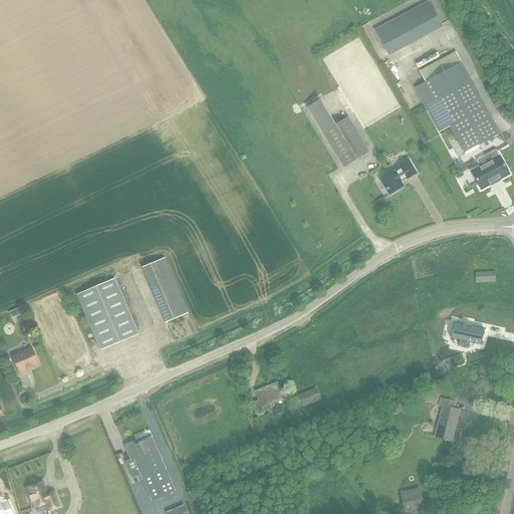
[(387,53),(440,24),(428,2),(374,30),(387,53)]
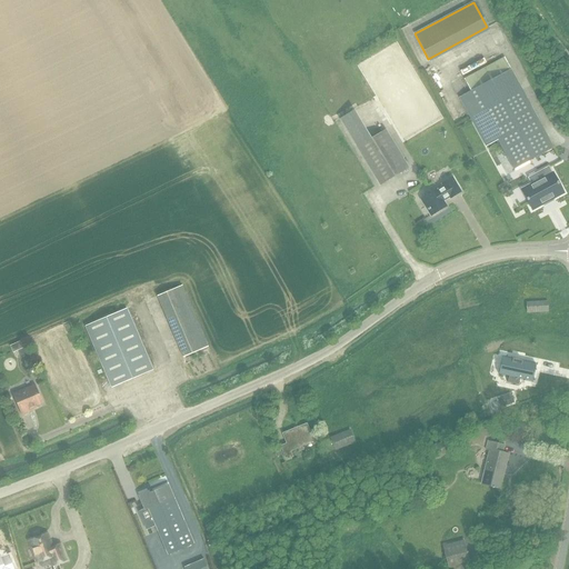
[(399,29),(417,63),(425,60),(407,25),(399,29)]
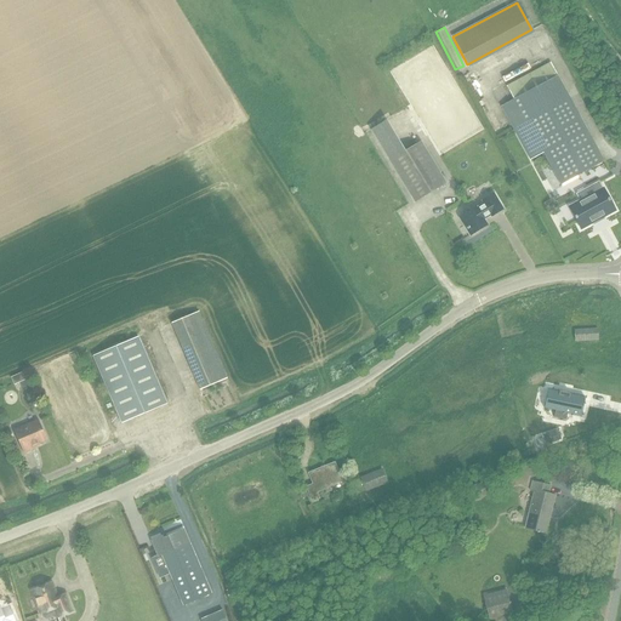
[(529,159),(530,160),(542,154),(559,186),(603,161),(551,63),(507,86),(513,100),(501,106),(513,129),(529,159)]
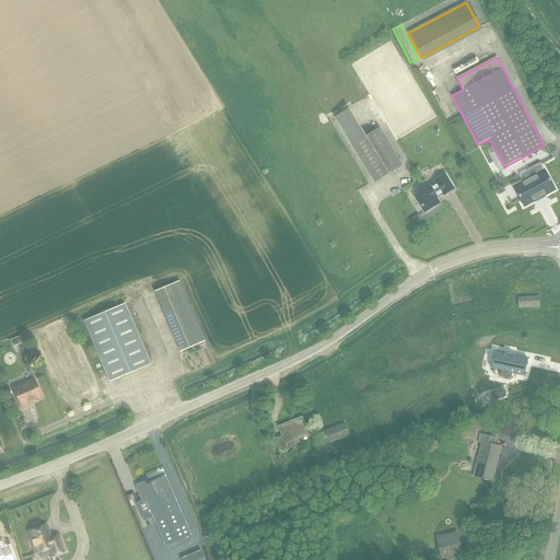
[(380,128),(365,137),(348,108),(334,117),(374,183),(401,165),(380,128)]
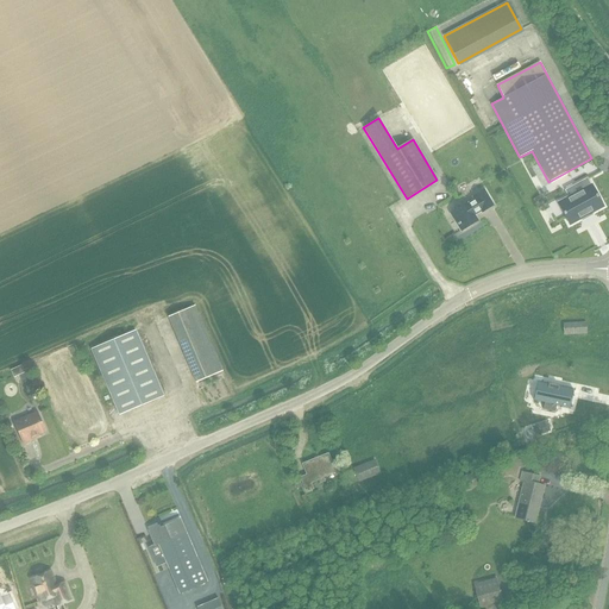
[(577,192),(557,202),(569,224),(589,213),(601,207),(602,206),(591,184),(590,186),(585,177),(573,184),(577,192)]
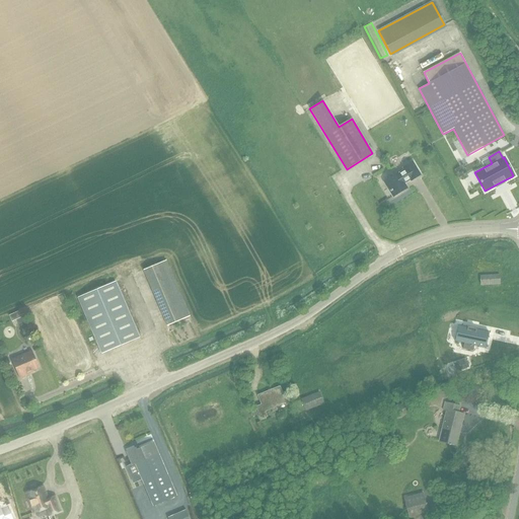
[(411,180),(420,175),(413,162),(402,167),(404,170),(398,173),(397,173),(383,181),(392,197),(406,189),(403,183),(410,179),(411,180)]
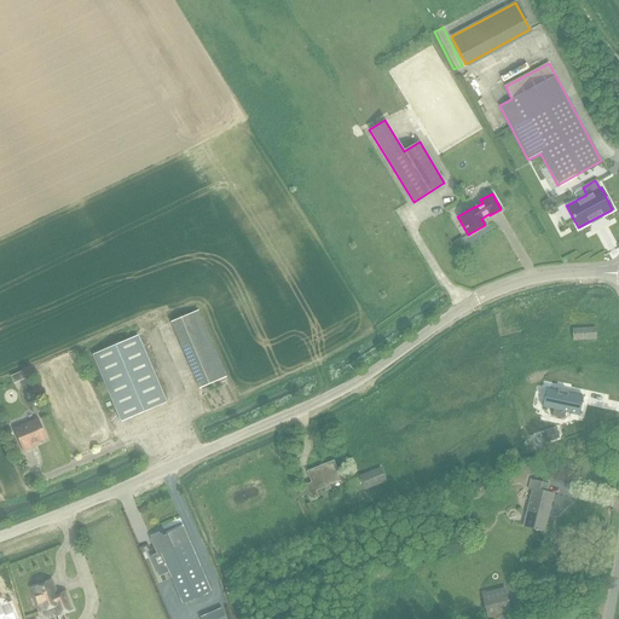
[(573,329),(573,340),(596,339),(595,328),(573,329)]
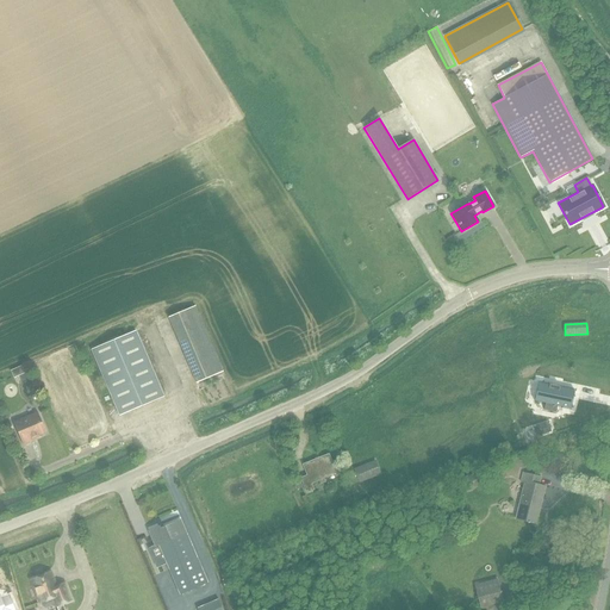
[(119,416),(163,397),(136,331),(92,349),(119,416)]
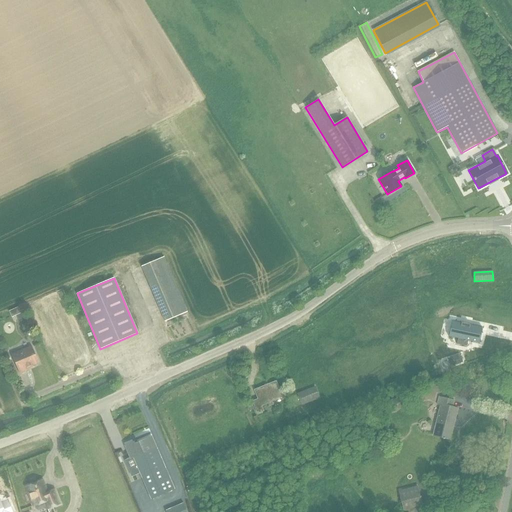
[(157,303),(165,321),(187,312),(179,293),(157,303)]
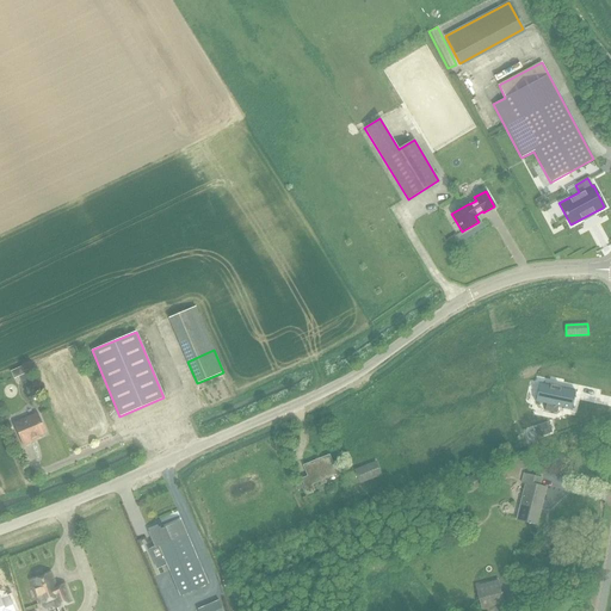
[(539,383),(536,402),(547,403),(544,411),(556,413),(559,407),(572,409),(575,390),(561,387),(560,387),(559,389),(551,387),(551,384),(550,384),(543,383),(543,384),(539,383)]
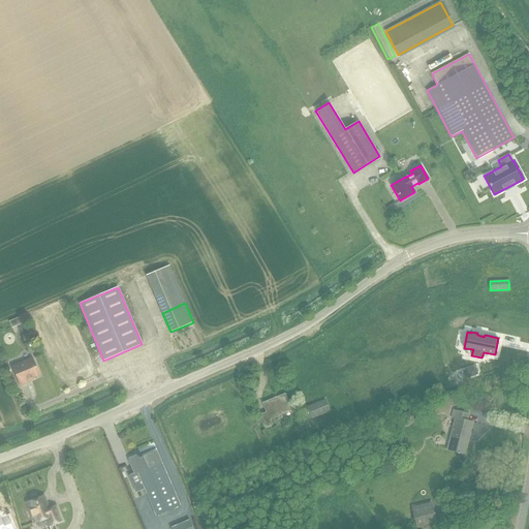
[(27,380),(40,374),(33,358),(12,367),(20,385),(28,382),(27,380)]
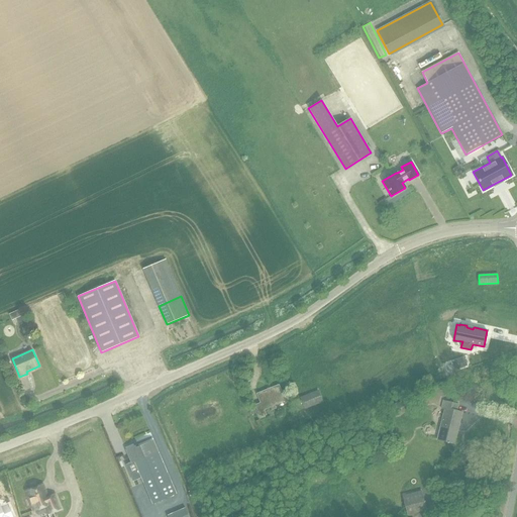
[(463,358),(452,363),(455,370),(467,366),(463,358)]
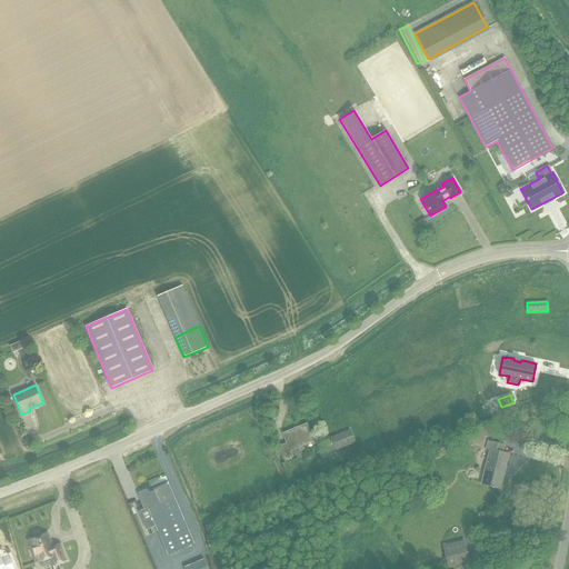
[(301,446),(313,441),(307,423),(282,433),(287,443),(280,446),(286,459),(292,457),(290,451),(298,448),(299,451),(302,449),(301,446)]
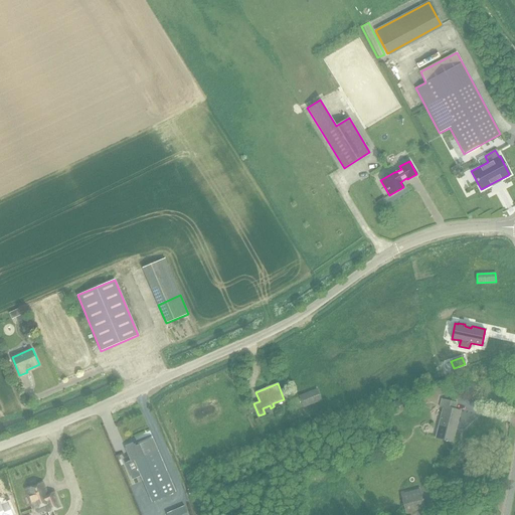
[(320,398),(317,389),(299,396),(303,404),(320,398)]
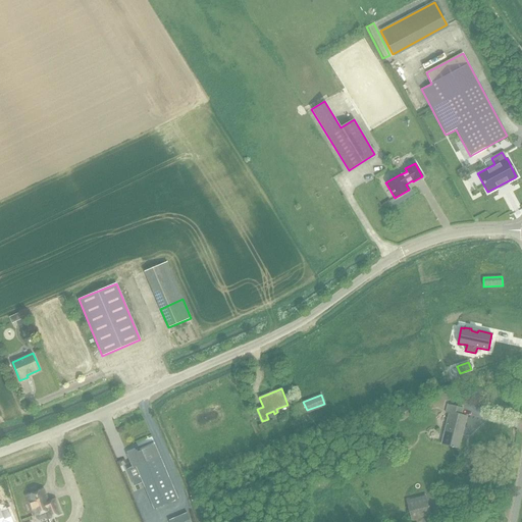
[(459,449),(466,416),(461,415),(463,409),(448,405),(446,413),(449,413),(441,444),(459,449)]
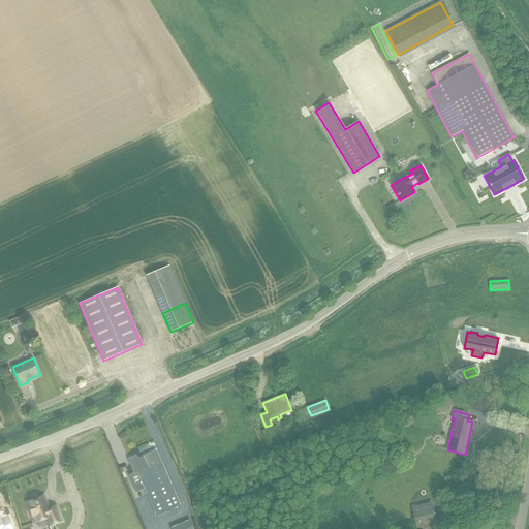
[(137,457),(128,461),(134,474),(137,472),(156,516),(180,505),(159,458),(156,450),(138,459),(137,457)]
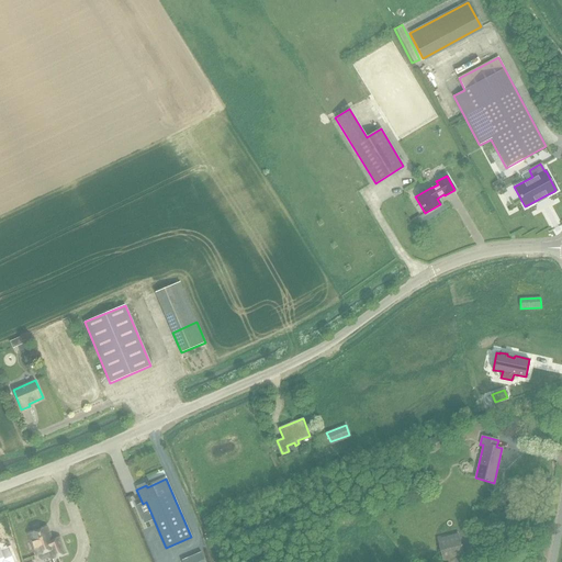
[(46,528),(29,535),(37,554),(38,559),(43,561),(52,558),(52,559),(65,553),(59,538),(52,541),(46,528)]
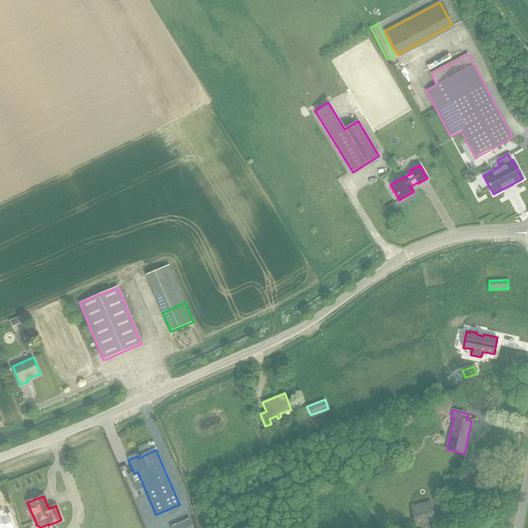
[(435,521),(431,504),(411,509),(416,526),(435,521)]
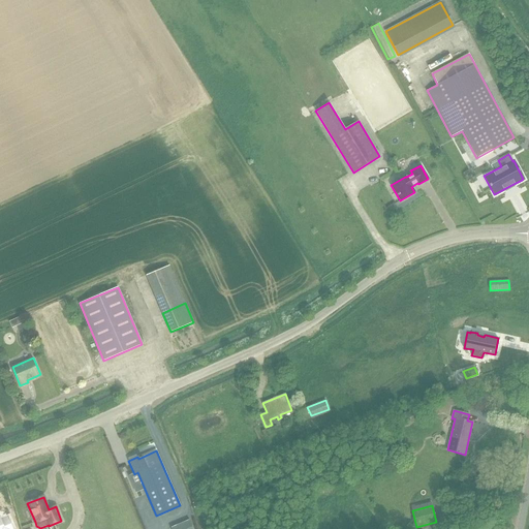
[(0,528),(13,528),(9,518),(2,520),(1,517),(0,516),(0,528)]
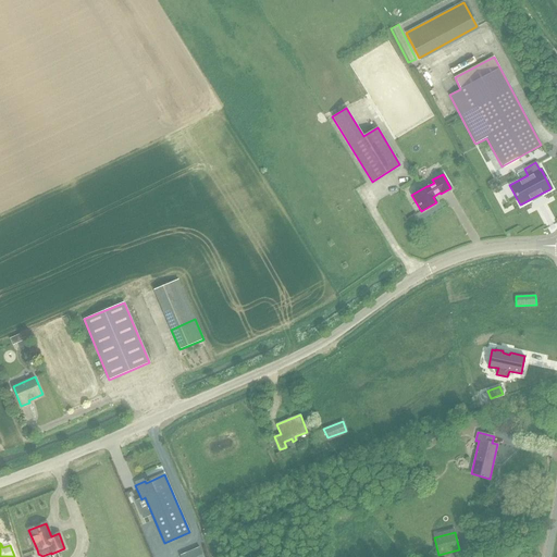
[(202,556),(199,547),(180,556),(202,556)]
